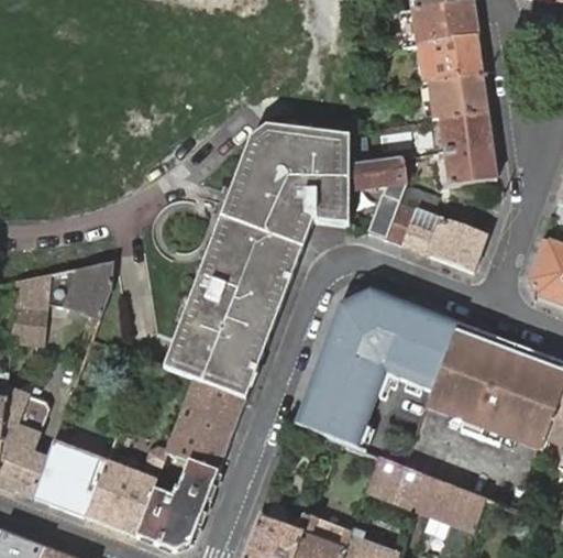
[(478,34),(473,0),(463,0),(416,6),(420,42),(478,34)]
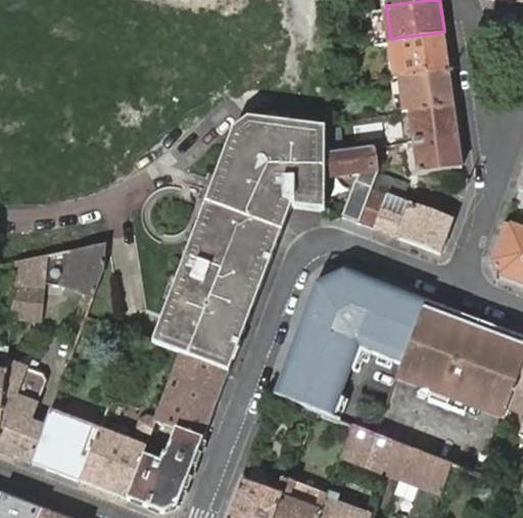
[(390,39),(388,39),(391,57),(393,75),(397,75),(449,67),(444,32),(390,39)]
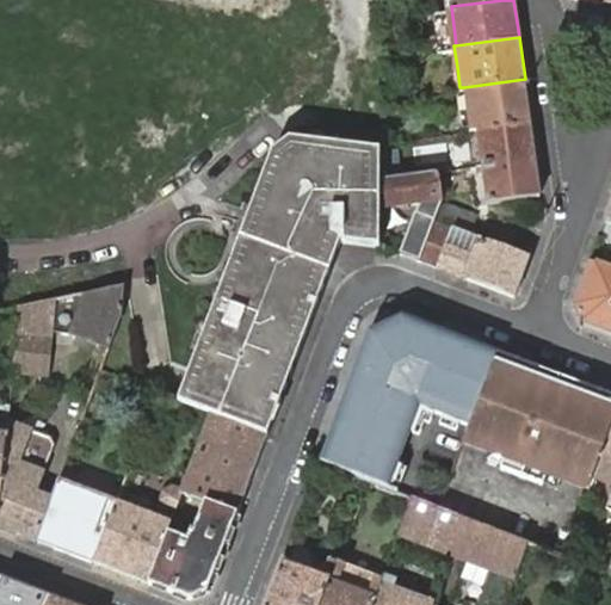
[(469,121),(470,127),(471,127),(480,127),(530,119),(525,79),(464,87),(468,115),(469,121)]
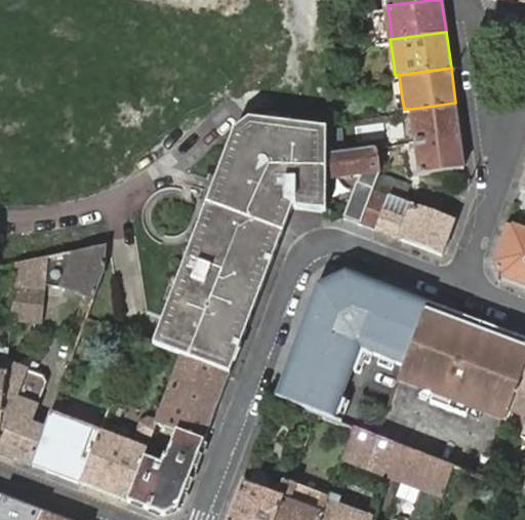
[(460,133),(455,103),(412,109),(416,140),(460,133)]
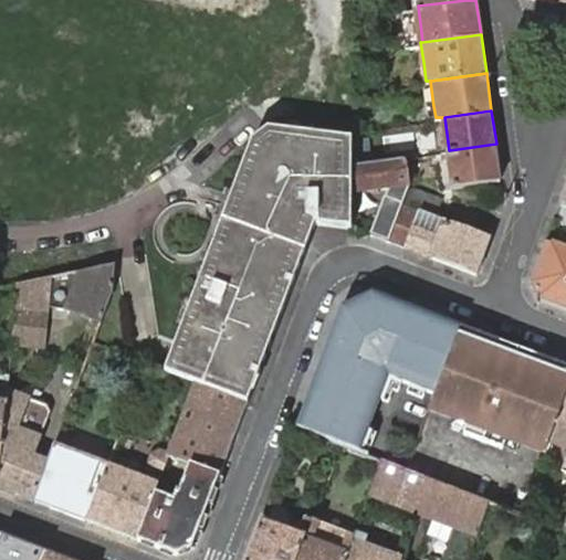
[(258,372),(278,323),(271,320),(276,306),(285,280),(292,283),(305,245),(300,243),(307,223),(315,221),(353,223),(353,189),(353,162),(353,134),(269,125),(251,137),(192,295),(185,316),(182,320),(174,345),(165,368),(195,380),(241,398),(251,371),(258,372)]
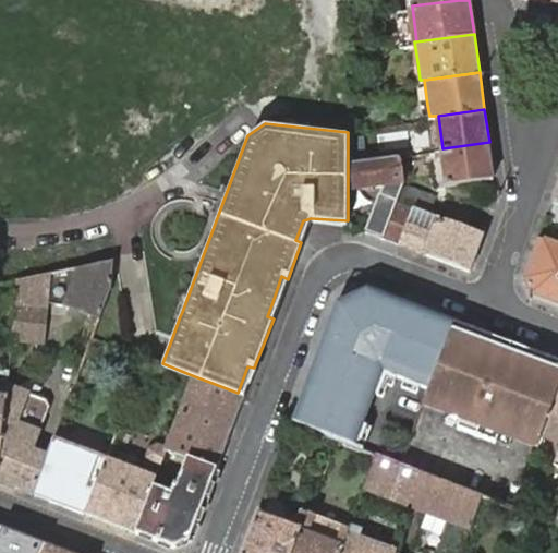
[(493,176),(489,142),(443,148),(436,149),(437,156),(444,156),(447,181),(493,176)]
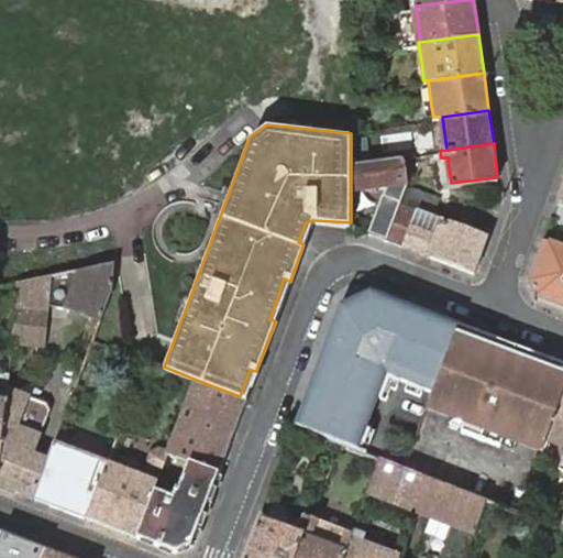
[(406,155),(351,162),(351,188),(401,182),(395,197),(383,193),(368,230),(387,237),(400,200),(400,199),(407,183),(408,181),(406,155)]
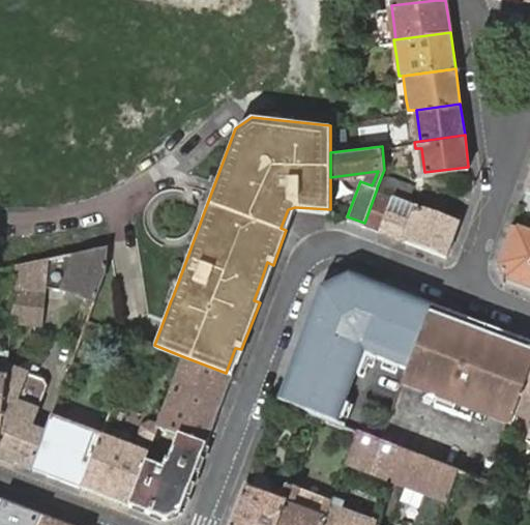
[(388,174),(383,172),(377,187),(377,188),(382,191),(383,188),(388,174)]
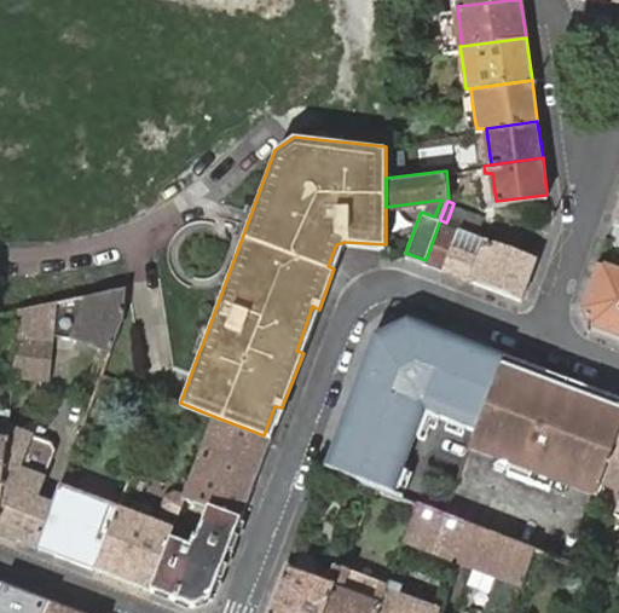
[(453,203),(447,220),(479,231),(484,215),(453,203)]
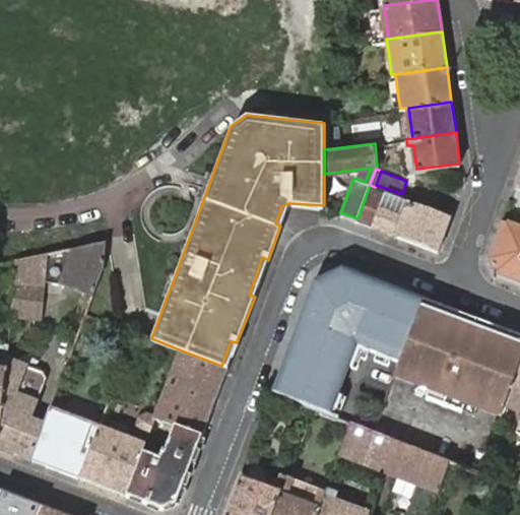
[(358,218),(372,224),(385,190),(375,187),(370,185),(358,218)]
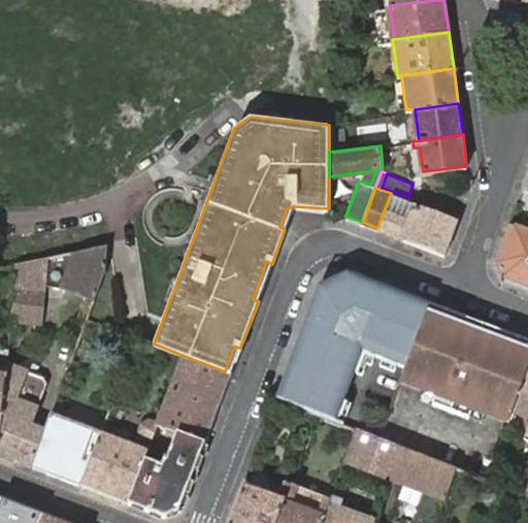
[(444,253),(458,218),(391,193),(377,228),(444,253)]
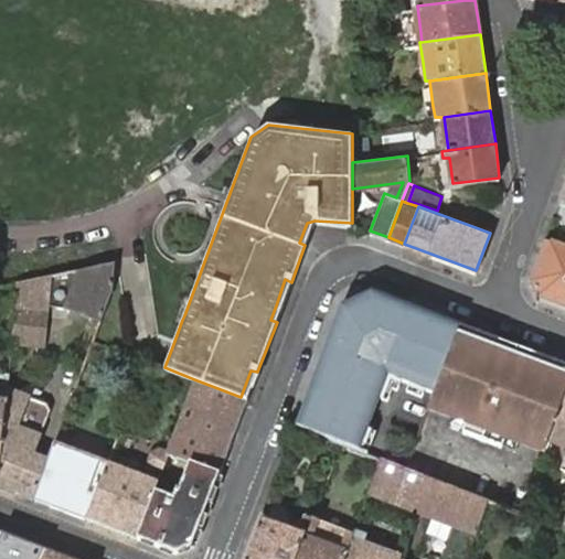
[(305,245),(315,221),(307,223),(299,243),(305,245)]
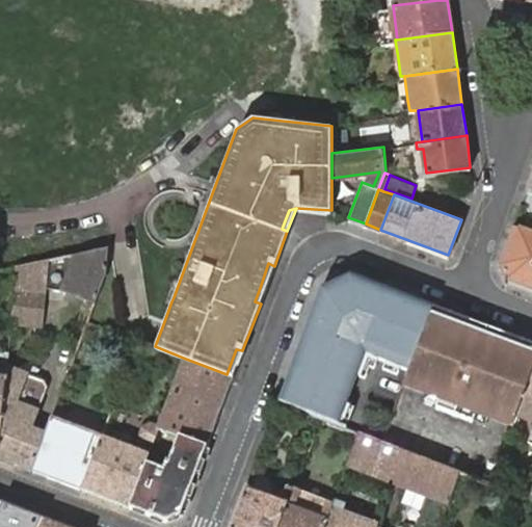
[(507,277),(531,286),(531,231),(514,224),(500,262),(507,277)]
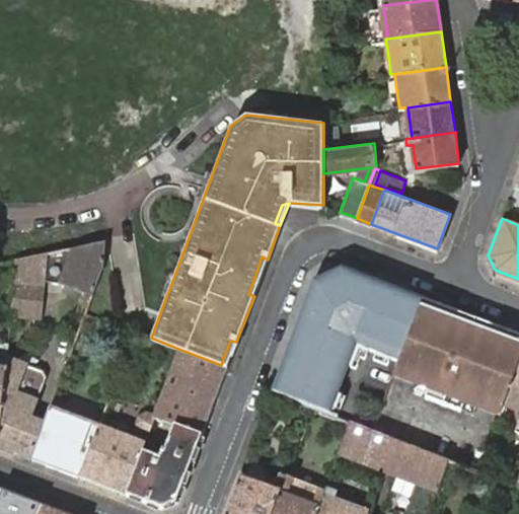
[(104,241),(105,239),(72,245),(16,258),(11,311),(40,314),(44,283),(64,289),(65,279),(93,288),(103,264),(104,241)]
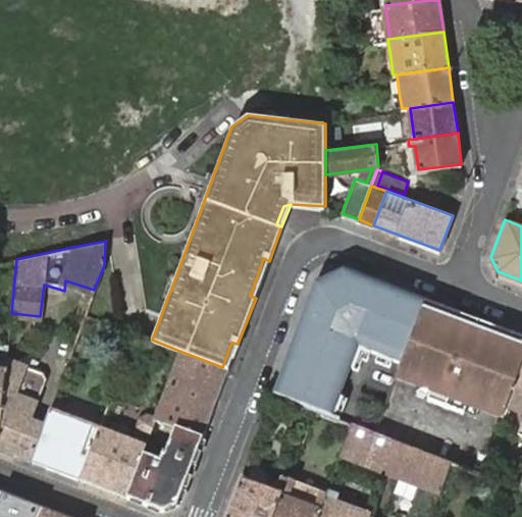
[(268,264),(269,261),(263,258),(255,282),(261,283),(268,264)]
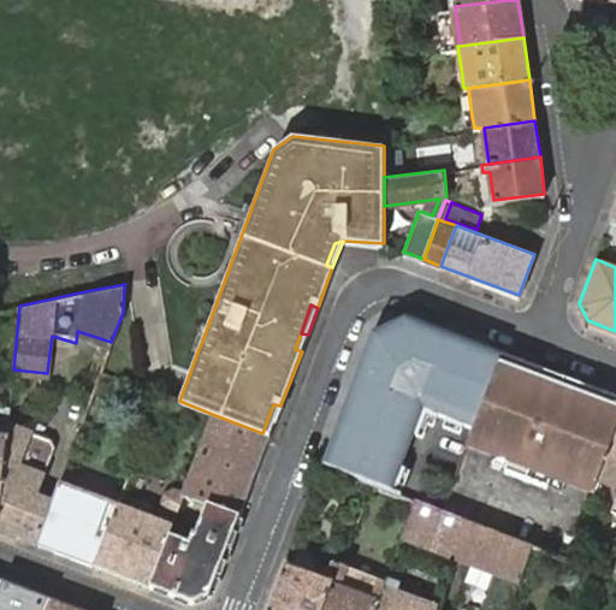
[(497,362),(501,350),(406,315),(373,330),(324,462),(372,480),(416,498),(440,508),(467,440),(497,362)]
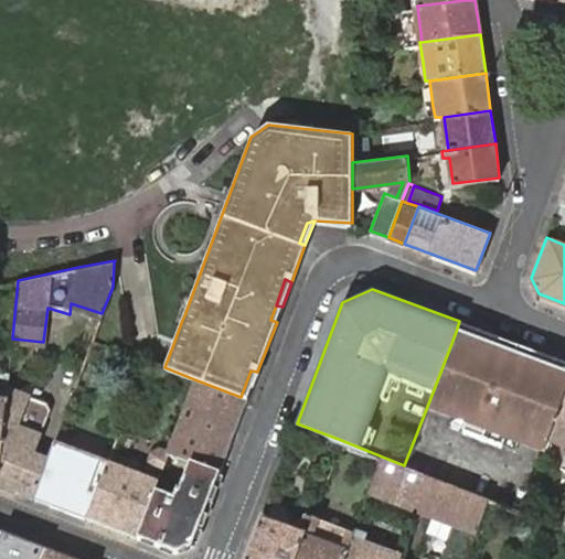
[(184,291),(177,312),(184,315),(192,294),(184,291)]
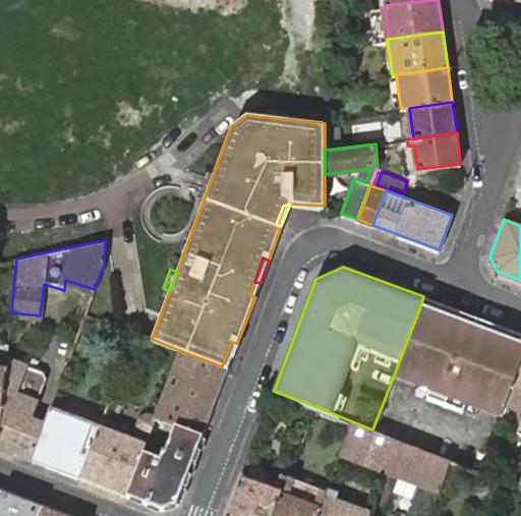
[(255,297),(261,283),(254,282),(249,295),(255,297)]
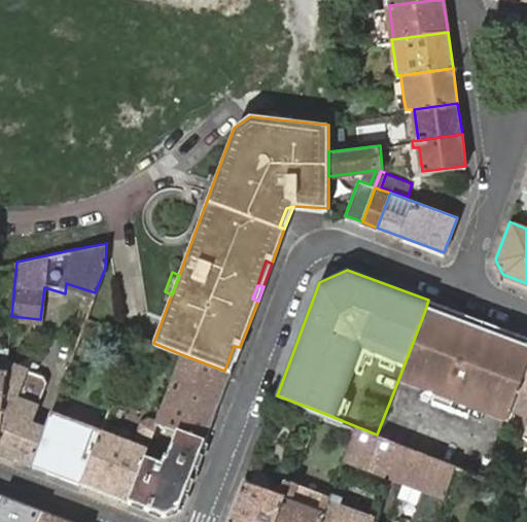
[(440,305),(428,300),(425,310),(460,323),(464,314),(440,305)]
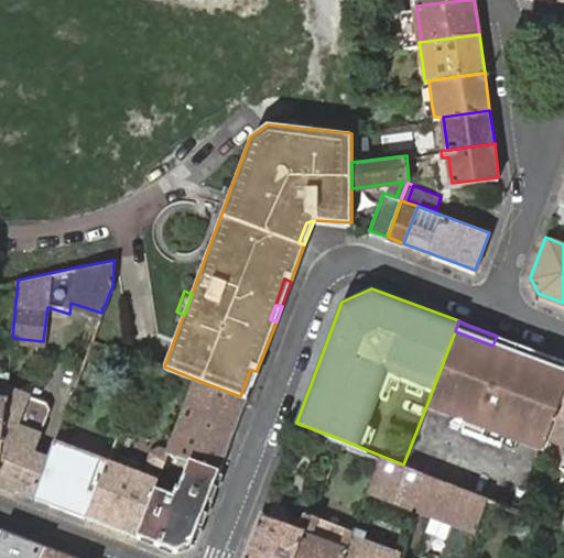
[(492,346),(455,331),(427,403),(453,413),(465,417),(461,427),(501,444),(505,433),(518,438),(543,448),(548,435),(552,422),(556,411),(563,391),(563,372),(532,360),(537,350),(508,339),(497,336),(492,346)]
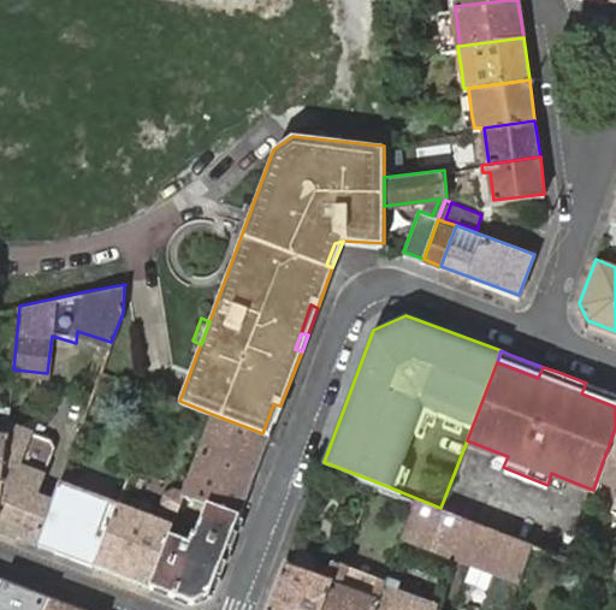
[(615,394),(586,383),(581,394),(615,407),(615,394)]
